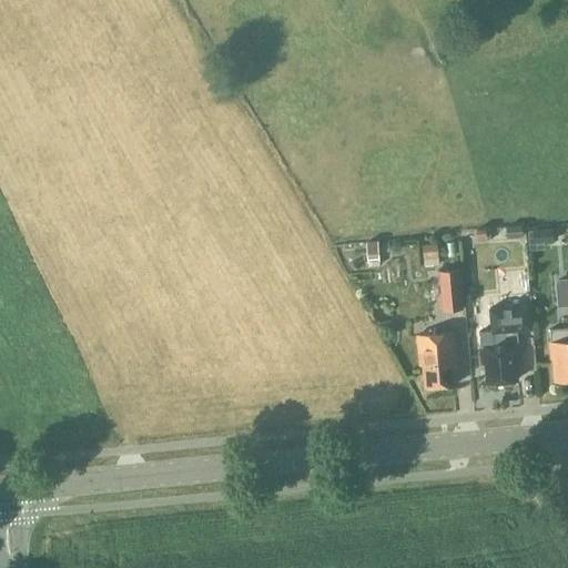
[(510,237),(523,236),(523,226),(510,227),(510,237)]
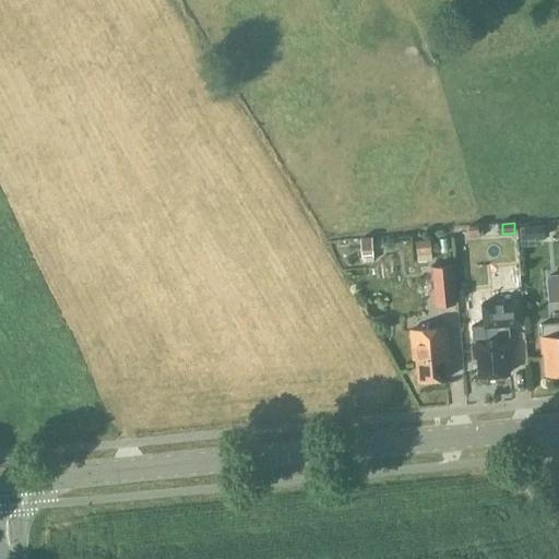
[(341,264),(375,262),(372,237),(337,240),(339,242),(334,242),(335,260),(340,260),(341,264)]
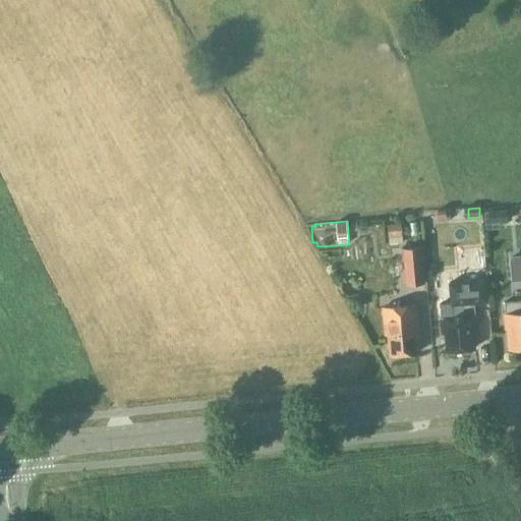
[(388,226),(389,238),(402,237),(401,225),(388,226)]
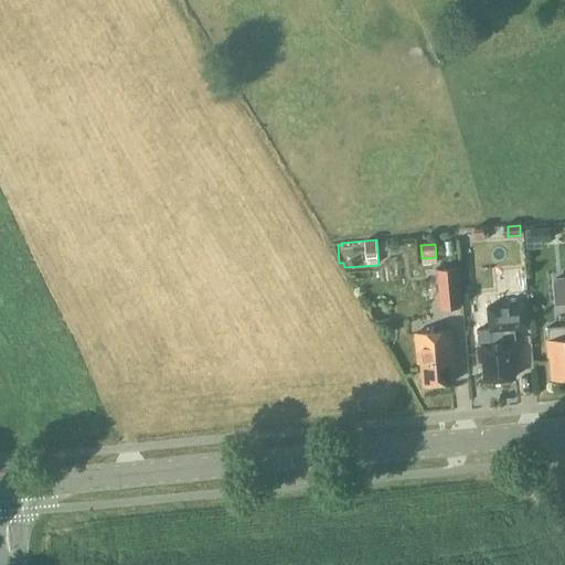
[(462,309),(458,268),(438,270),(441,310),(462,309)]
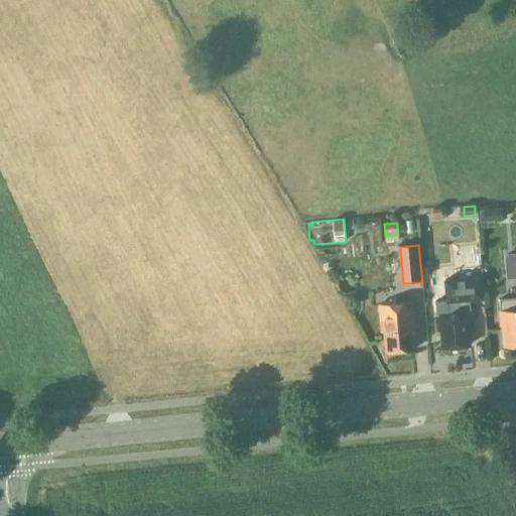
[(515,254),(504,255),(506,276),(515,274),(515,254)]
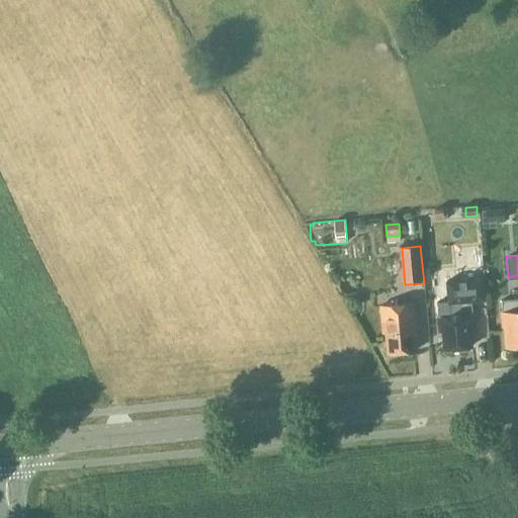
[(454,295),(487,293),(486,268),(452,270),(454,295)]
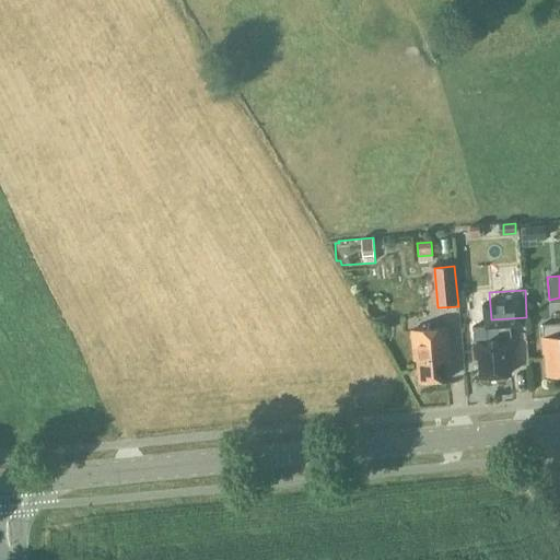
[(559,324),(543,326),(544,338),(543,338),(544,353),(547,353),(549,376),(559,374),(559,324)]
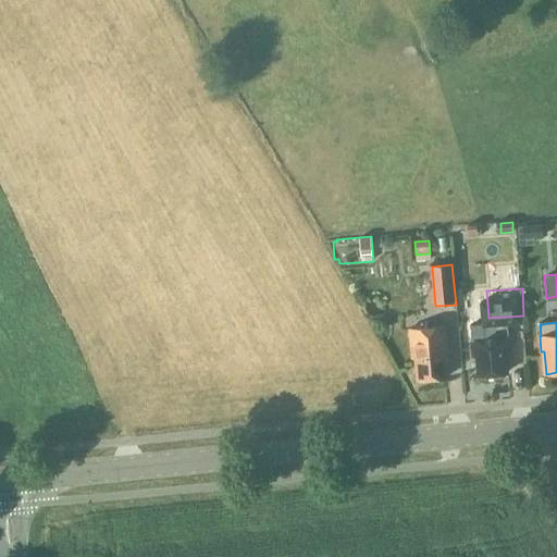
[(483,325),(484,337),(472,338),(473,357),(477,356),(479,375),(509,372),(508,359),(509,359),(508,349),(510,349),(509,335),(505,335),(504,323),(483,325)]
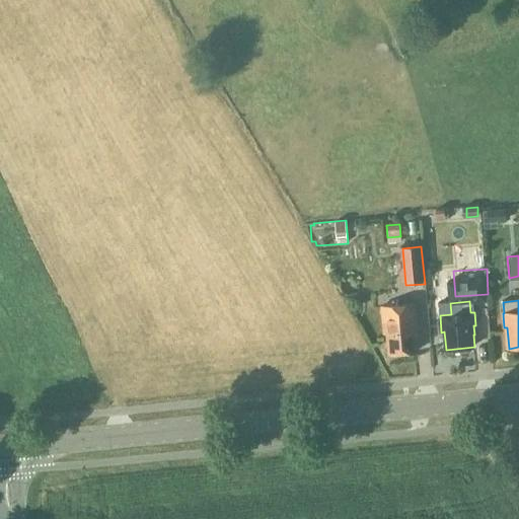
[(385,307),(386,319),(389,354),(418,352),(417,340),(418,340),(417,330),(419,329),(418,316),(417,304),(385,307)]
